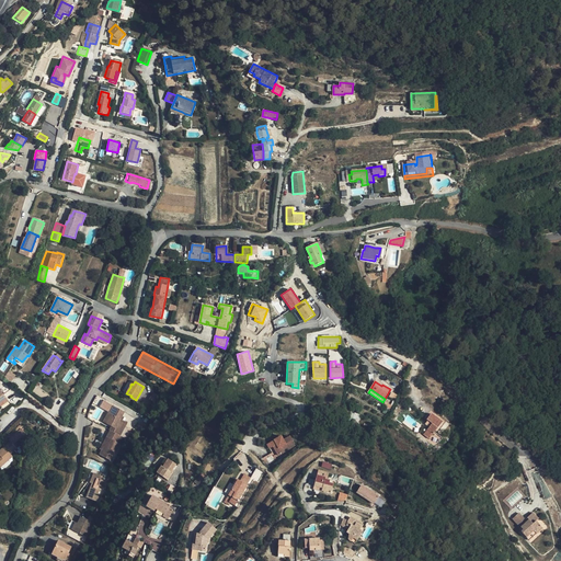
[(157,403),(160,397),(153,392),(149,399),(153,402),(157,403)]
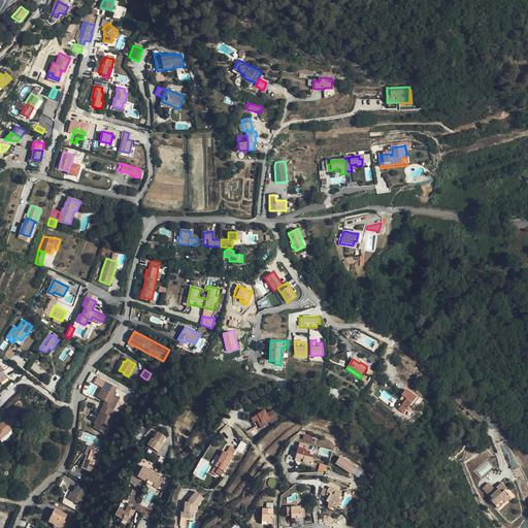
[(104,390),(99,398),(103,401),(106,403),(104,406),(102,405),(98,411),(101,414),(96,422),(94,420),(92,423),(90,427),(100,433),(109,418),(107,418),(111,411),(110,410),(117,401),(110,397),(112,395),(117,389),(106,383),(102,389),(104,390)]
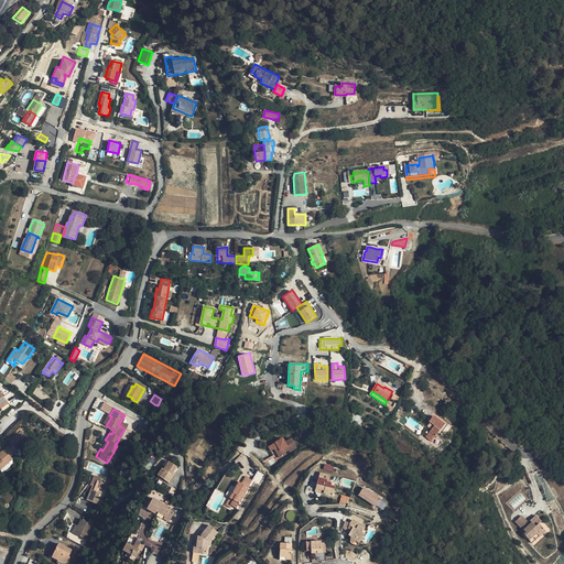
[(429,422),(430,423),(434,426),(426,436),(432,442),(444,425),(434,416),(431,420),(429,422)]
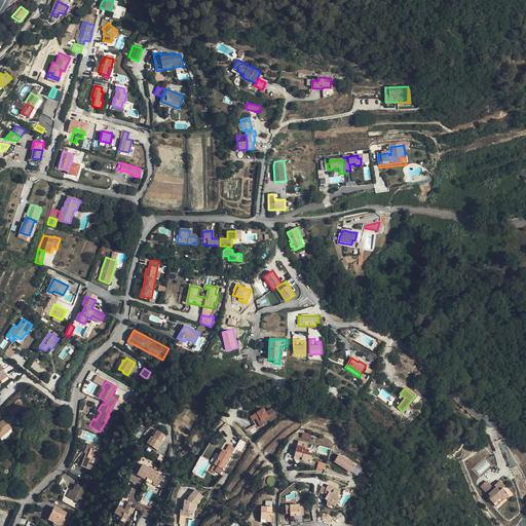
[(10,414),(15,420),(28,410),(21,402),(8,412),(10,414)]
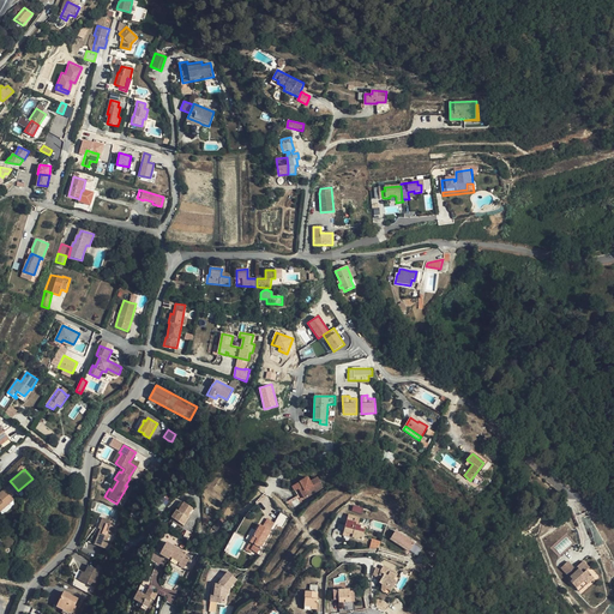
[(293,487),(298,495),(302,493),(305,499),(324,488),(318,477),(311,482),(308,477),(293,487)]
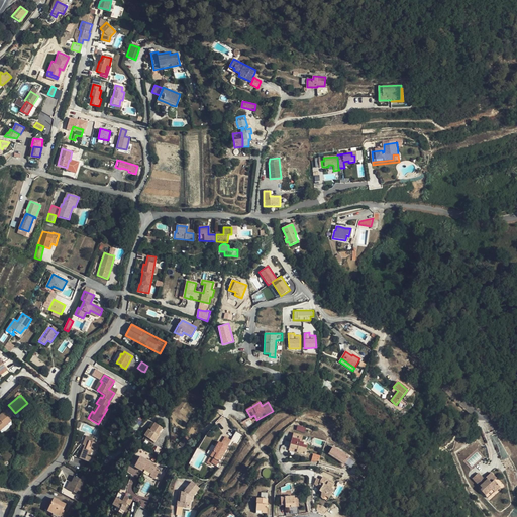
[(99,405),(96,403),(91,410),(92,411),(94,413),(99,405)]
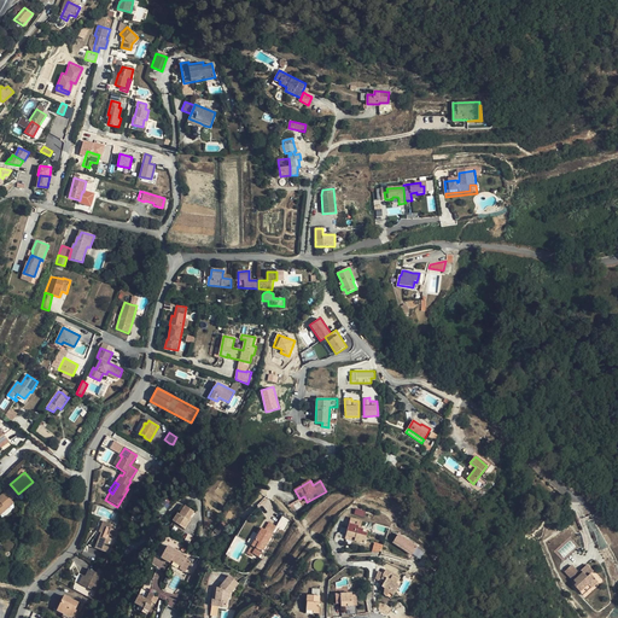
[(15,497),(18,494),(12,487),(9,490),(15,497)]
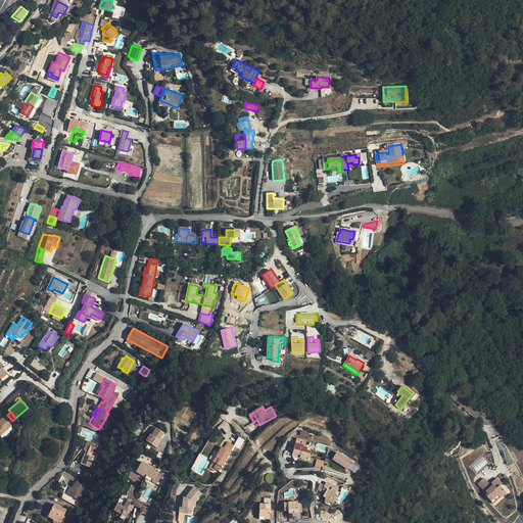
[(10,423),(12,421),(7,415),(0,420),(0,435),(12,426),(10,423)]
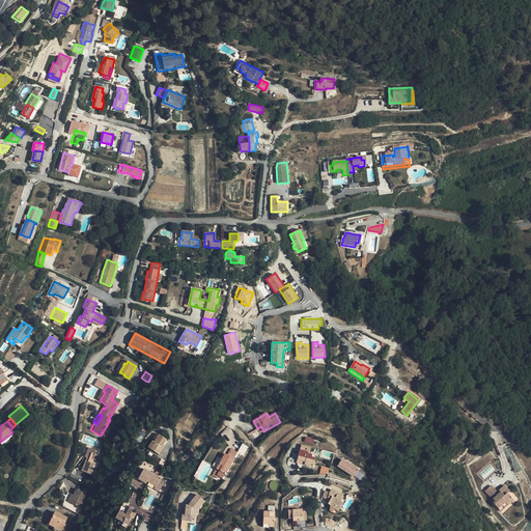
[(251,432),(255,440),(261,436),(257,429),(251,432)]
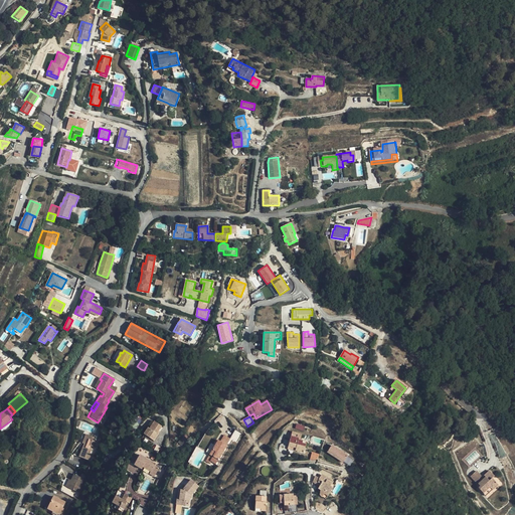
[(154,421),(150,428),(151,430),(147,436),(154,441),(159,435),(157,434),(159,431),(162,426),(154,421)]
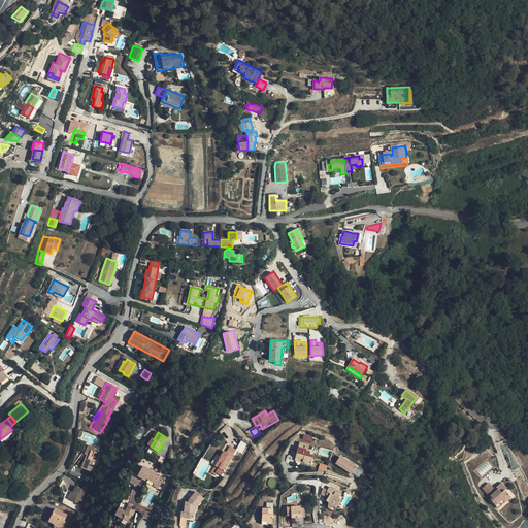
[(249,444),(242,440),(237,450),(243,454),(249,444)]
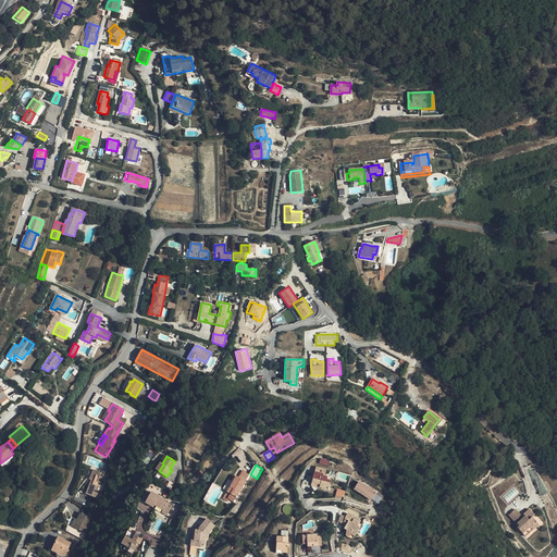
[(316,468),(312,483),(320,484),(320,487),(329,490),(332,479),(324,477),(326,470),(316,468)]
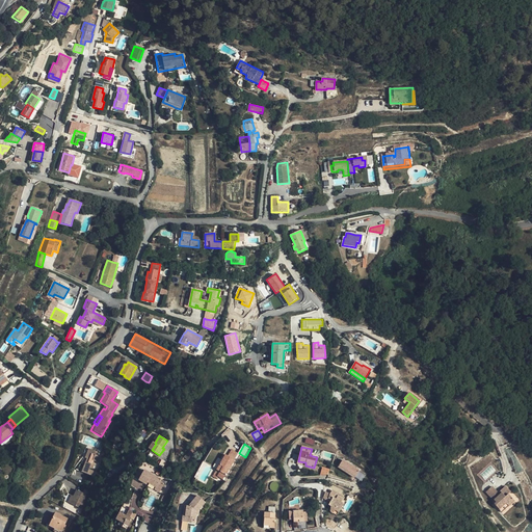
[(92,460),(96,461),(98,462),(101,457),(98,456),(99,452),(89,449),(86,457),(87,458),(90,459),(88,462),(86,461),(82,472),(91,476),(95,469),(94,468),(95,464),(91,463),(92,460)]
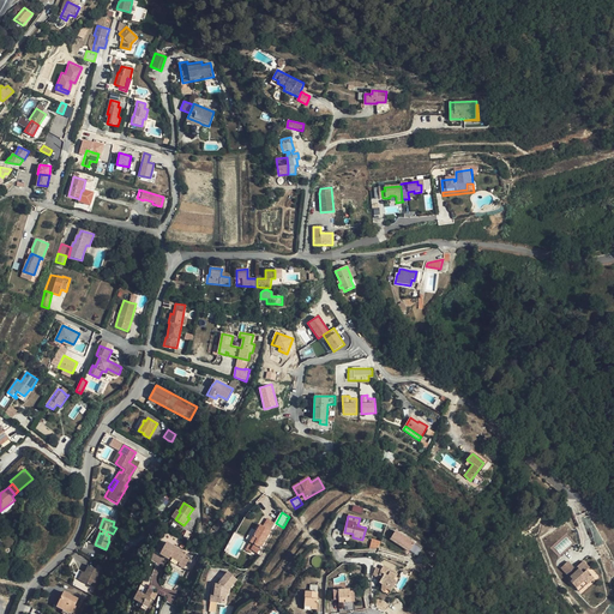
[(264,527),(271,531),(276,523),(268,519),(264,527)]
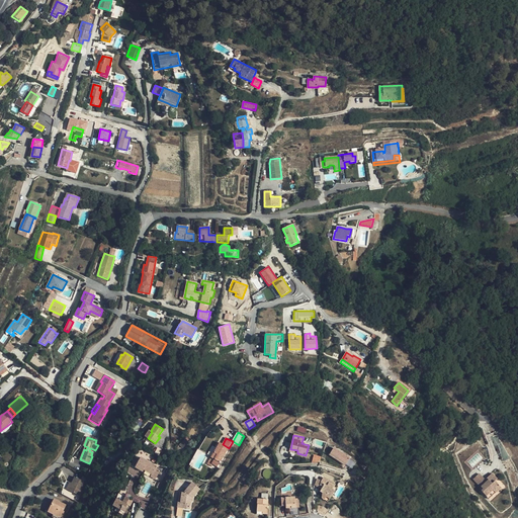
[(219,445),(211,456),(208,461),(218,466),(229,448),(223,444),(222,447),(219,445)]
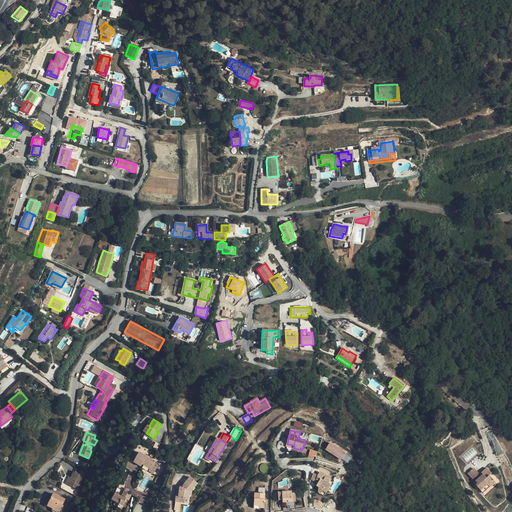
[(325,449),(347,463),(351,456),(330,442),(325,449)]
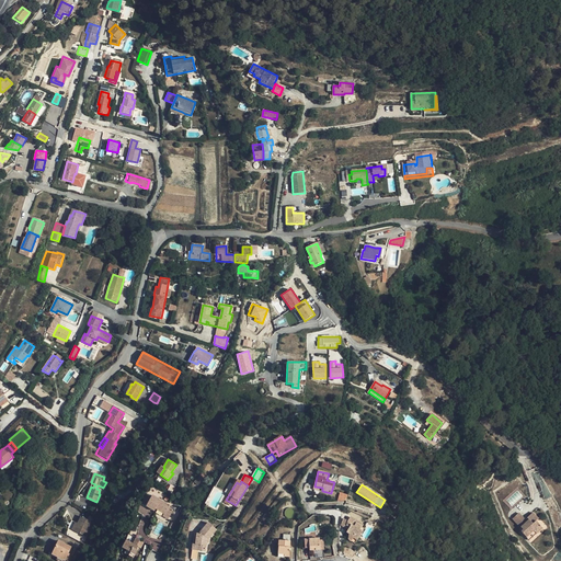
[(338,500),(346,502),(347,494),(340,492),(338,500)]
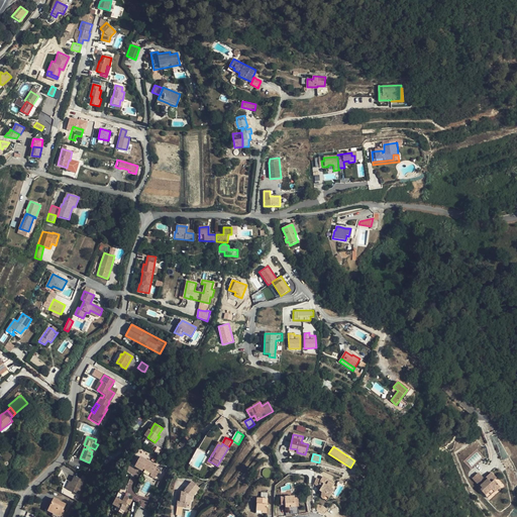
[(153,467),(154,464),(140,456),(135,467),(142,471),(143,469),(151,474),(157,477),(160,471),(156,468),(153,467)]
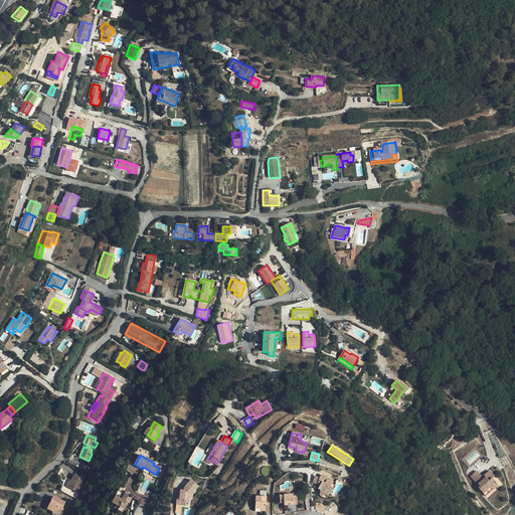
[(480,488),(478,489),(482,494),(489,488),(492,491),(497,486),(491,480),(493,478),(488,472),(483,477),(485,479),(483,480),(481,478),(475,472),(470,477),(480,488)]
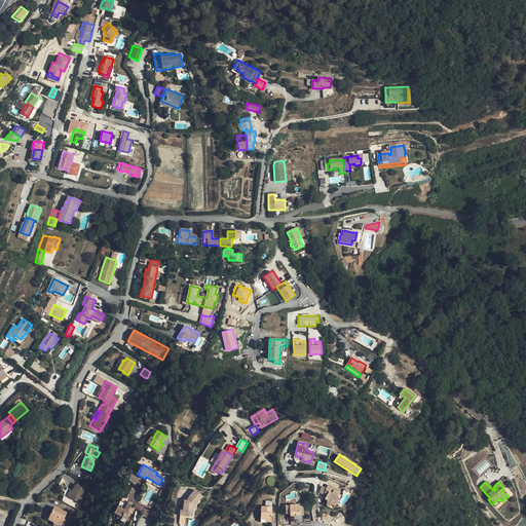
[(76,484),(73,490),(69,497),(80,503),(87,489),(76,484)]
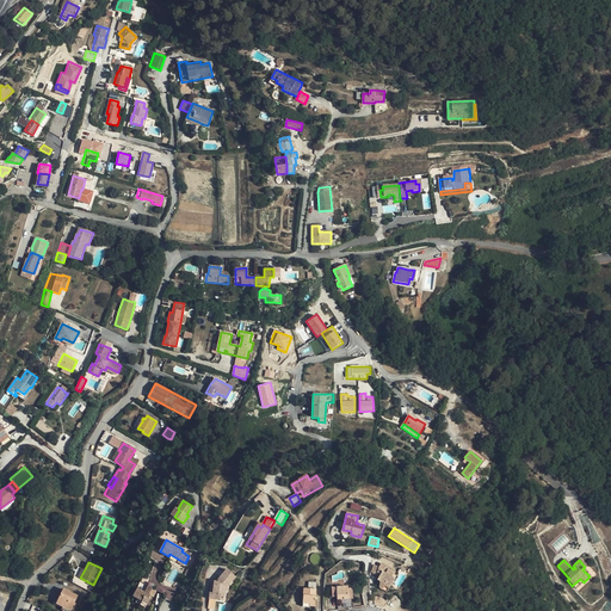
[(384,587),(389,588),(395,579),(393,578),(396,572),(381,563),(378,568),(377,573),(381,574),(378,578),(377,580),(380,581),(380,586),(381,588),(381,590),(383,590),(384,587)]
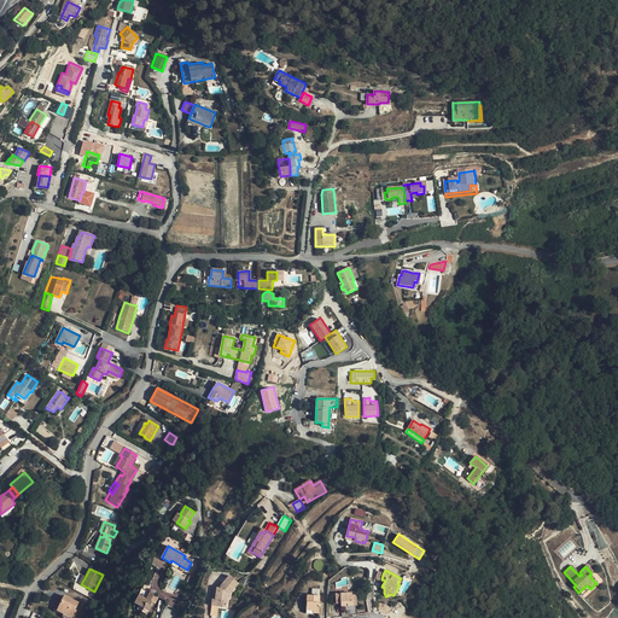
[(228,594),(229,594),(239,583),(229,576),(220,588),(214,588),(211,606),(227,607),(228,599),(228,594)]
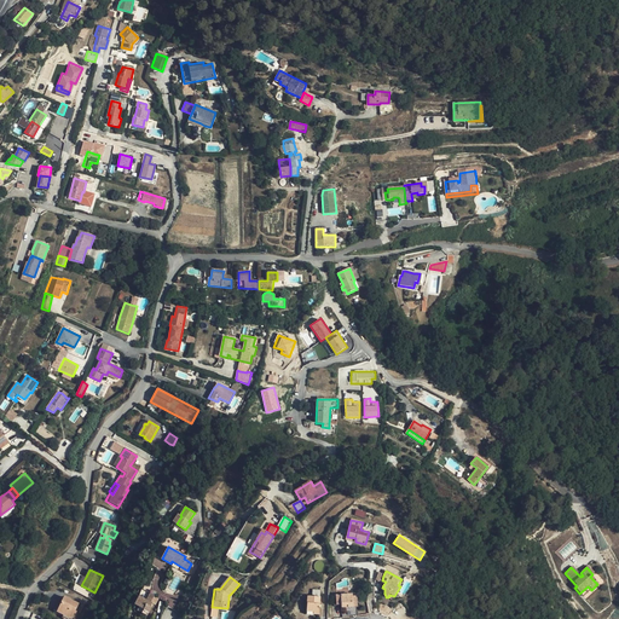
[(588,586),(579,594),(583,597),(591,590),(588,586)]
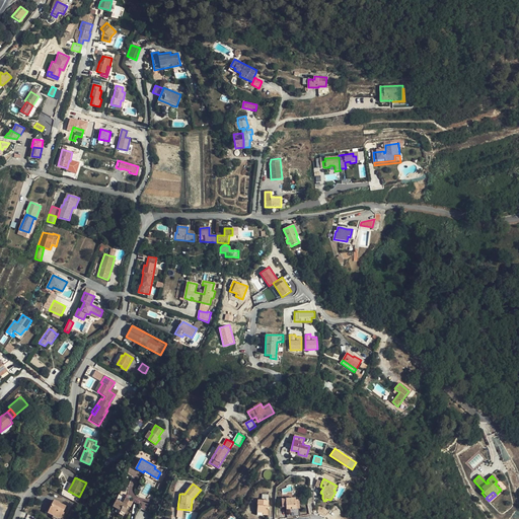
[(134,501),(127,498),(124,503),(118,500),(114,507),(125,513),(128,509),(127,509),(128,506),(129,507),(130,507),(134,501)]
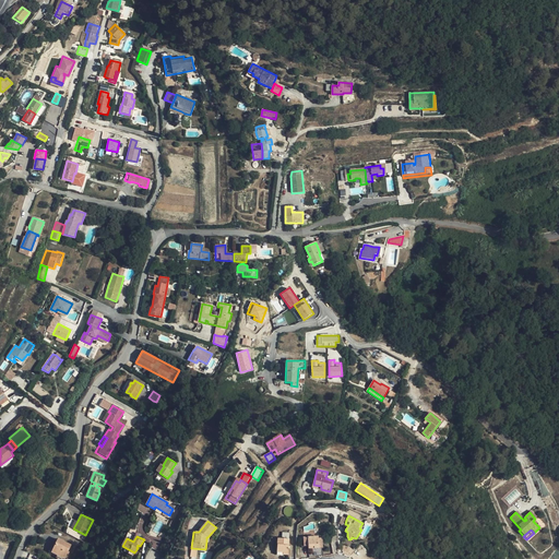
[(308,546),(309,547),(314,546),(314,548),(319,548),(319,538),(319,536),(307,537),(304,537),(304,546),(308,546)]
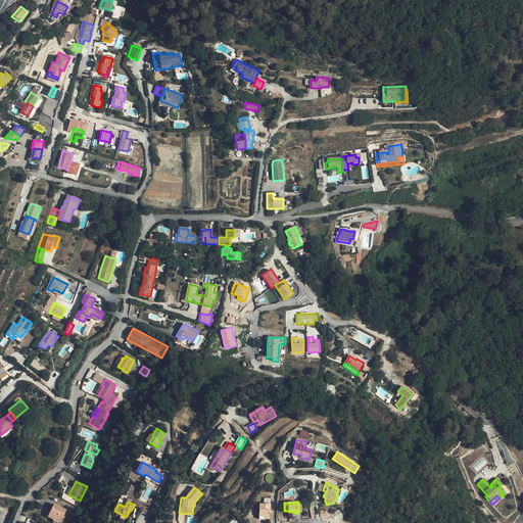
[(54,504),(48,517),(60,522),(66,510),(54,504)]
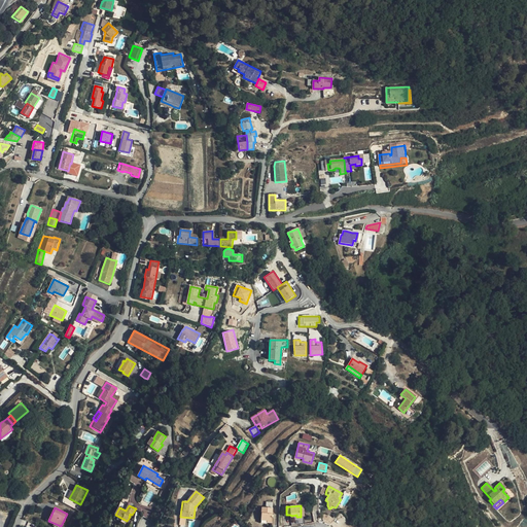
[(273,508),(266,507),(261,507),(260,523),(272,523),(273,508)]
